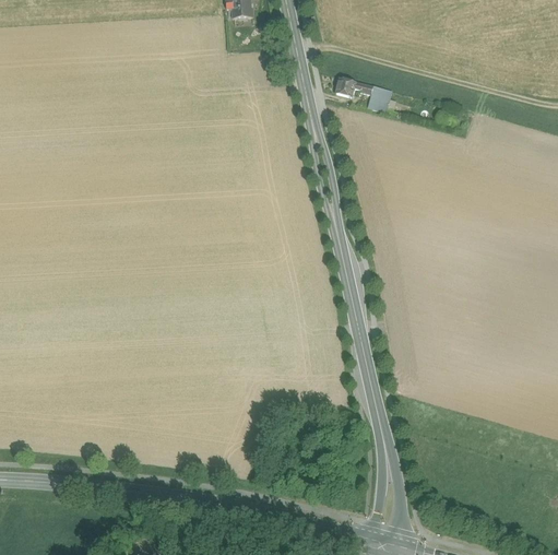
[(232,0),(233,18),(252,16),(251,7),(250,7),(249,0),(232,0)]
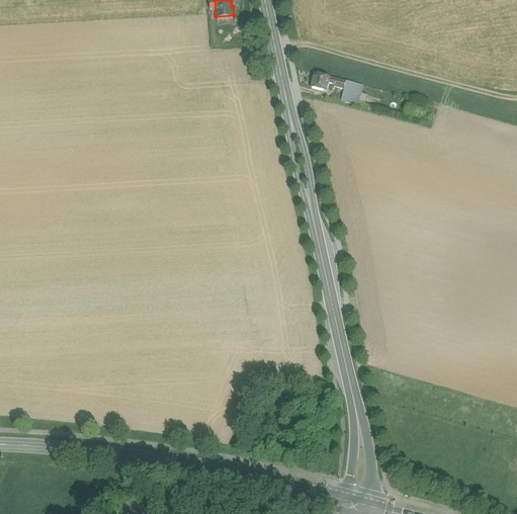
[(330,75),(314,71),(310,85),(326,89),(328,81),(330,75)]
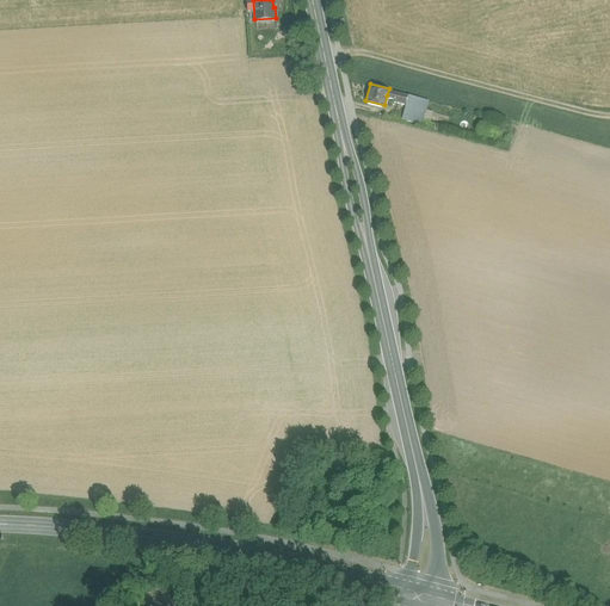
[(407,93),(389,88),(387,96),(394,97),(393,99),(405,101),(407,93)]
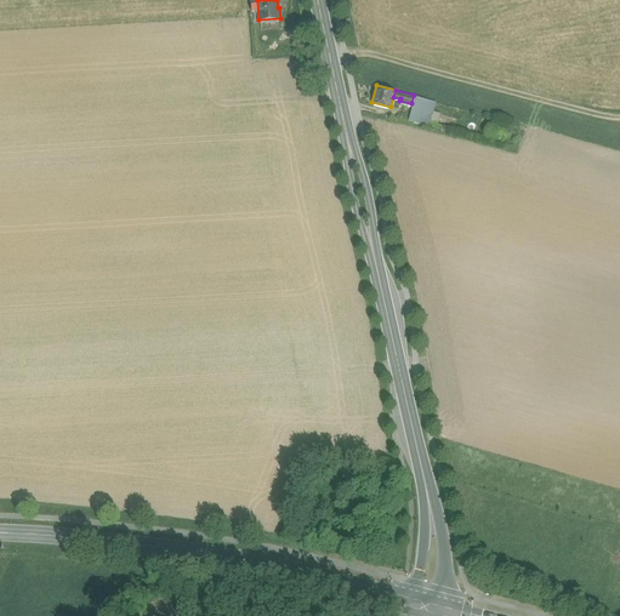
[(425,97),(414,95),(411,103),(415,104),(422,107),(425,97)]
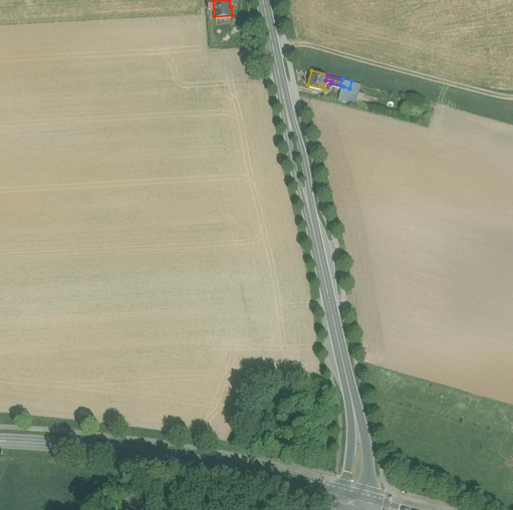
[(359,82),(351,80),(349,88),(357,90),(359,82)]
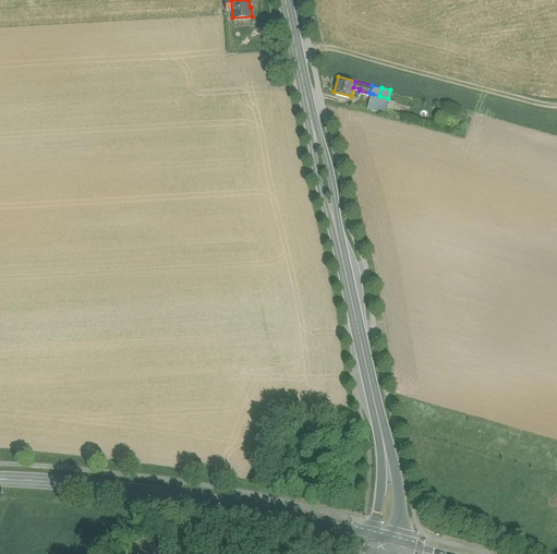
[(379,96),(373,94),(370,107),(384,110),(385,105),(387,99),(379,97),(379,96)]
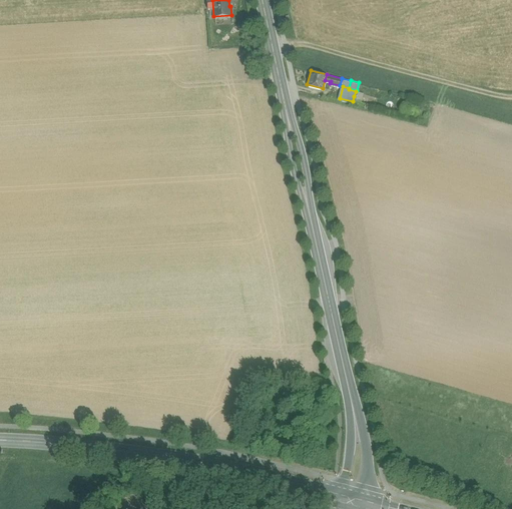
[(359,97),(354,96),(353,101),(365,104),(367,96),(360,95),(359,97)]
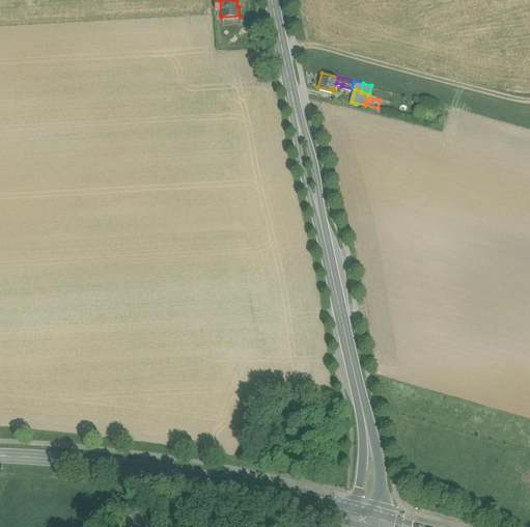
[(428,117),(431,108),(419,105),(416,114),(428,117)]
